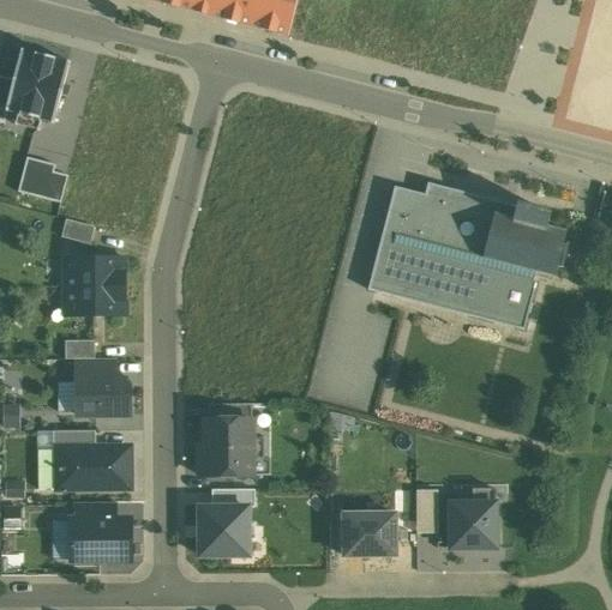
[(151,0),(201,13),(203,0),(151,0)]
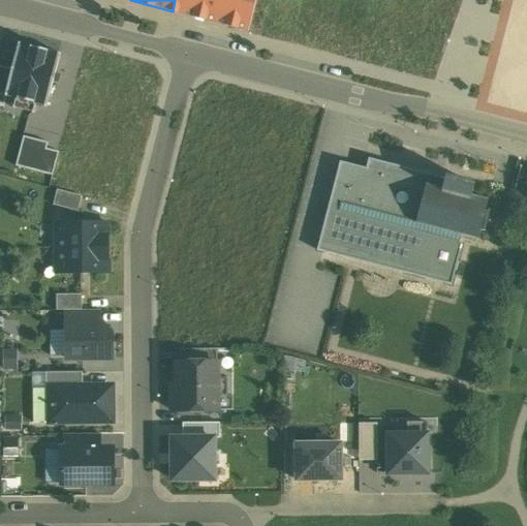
[(175,0),(173,11),(246,29),(253,0),(175,0)]
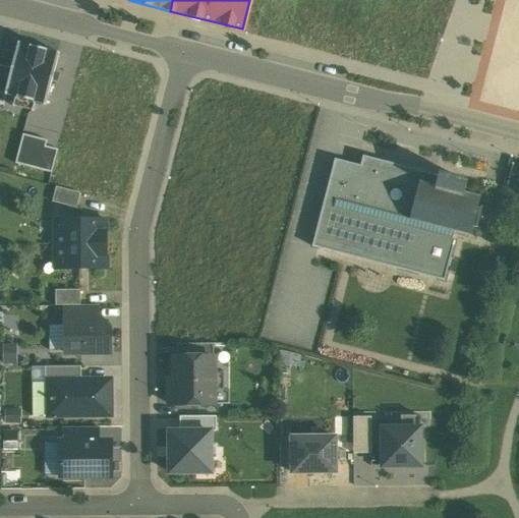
[(493,0),(470,107),(518,117),(518,0),(493,0)]
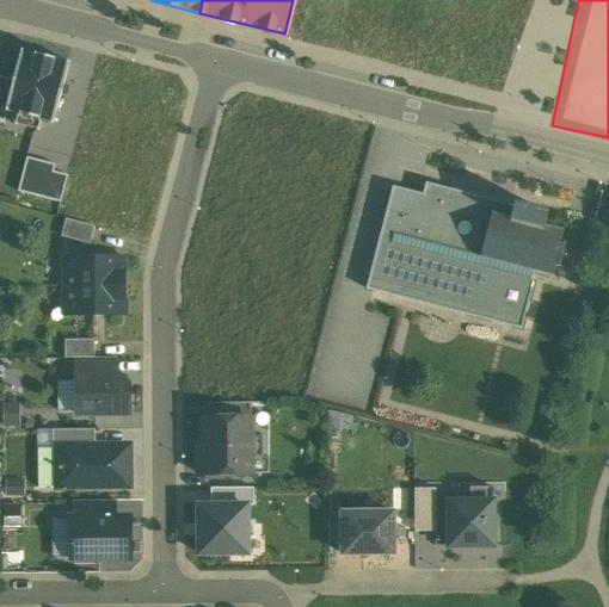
[(51,121),(67,59),(20,47),(12,76),(5,109),(51,121)]
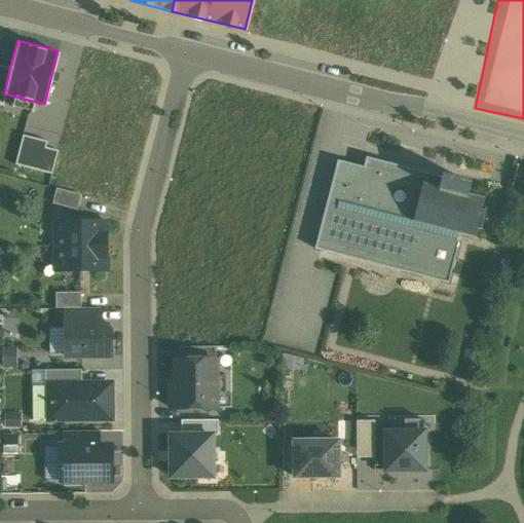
[(0,102),(2,103),(10,66),(0,63),(0,102)]
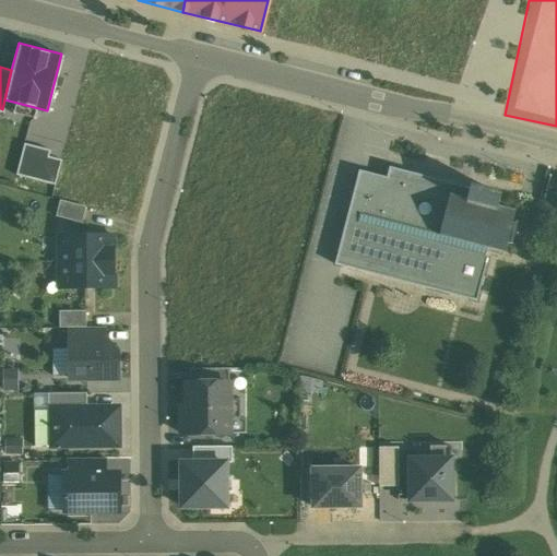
[(61,154),(24,143),(15,172),(52,182),(61,154)]
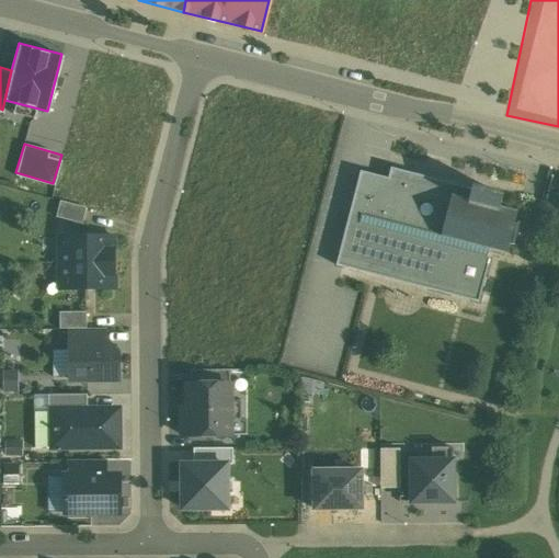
[(387,175),(358,169),(334,263),(477,300),(490,248),(504,251),(506,241),(512,242),(517,220),(513,219),(515,209),(499,204),(502,192),(470,183),(469,189),(389,168),(387,175)]
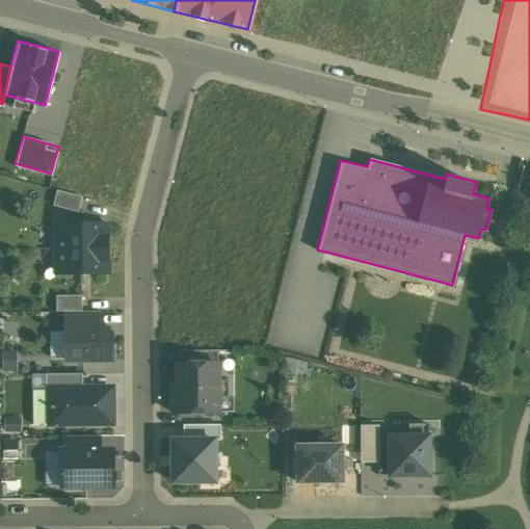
[(79,194),(55,188),(51,203),(75,210),(79,194)]
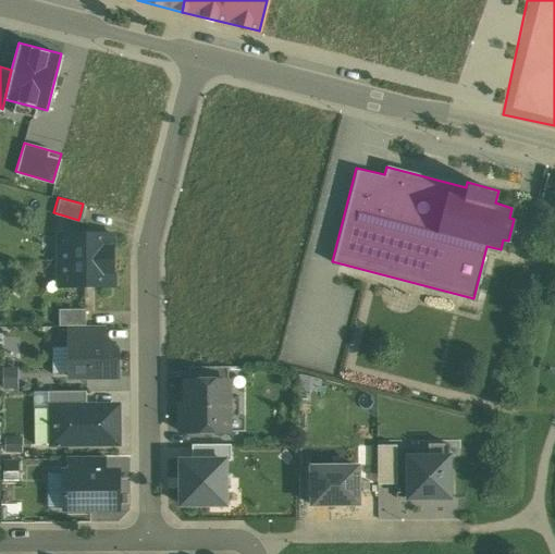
[(111,232),(57,233),(57,258),(111,258),(111,246),(111,232)]
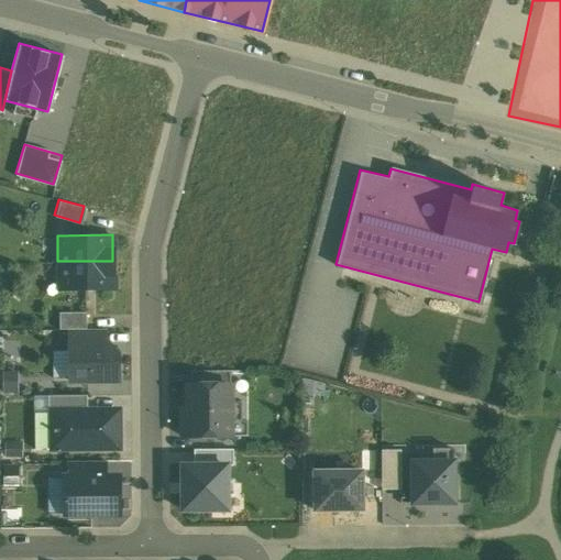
[(112,261),(57,261),(57,287),(112,287),(112,273),(112,261)]
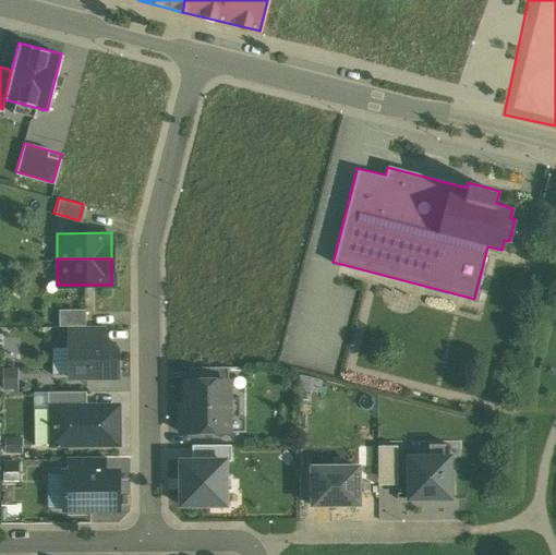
[(83,324),(83,308),(57,308),(57,324),(68,324),(83,324)]
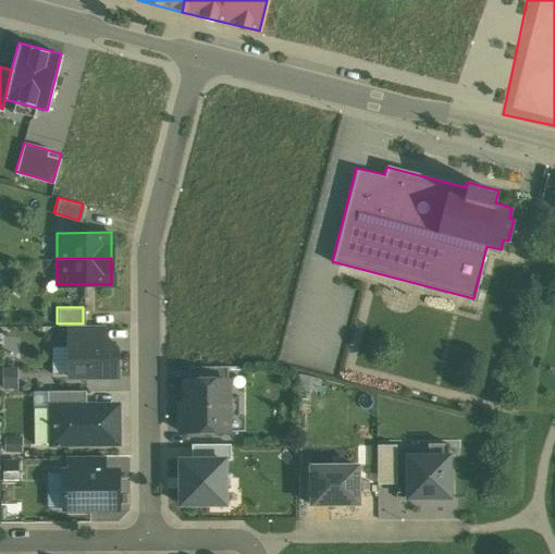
[(83,323),(68,323),(68,342),(103,342),(103,341),(103,323),(83,323)]
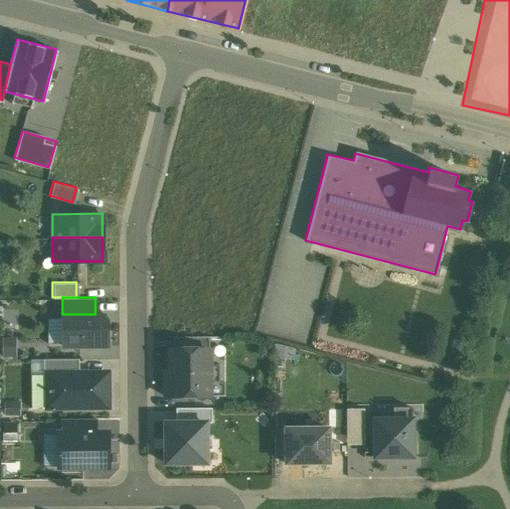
[(95,313),(95,314),(62,314),(62,344),(105,344),(105,320),(98,313),(95,313)]
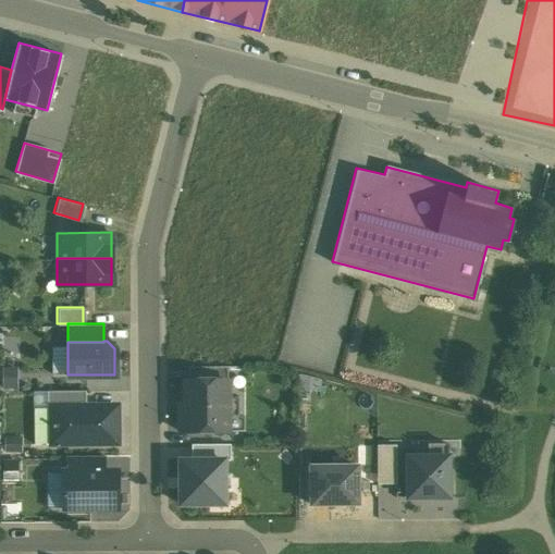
[(225,379),(225,365),(186,365),(187,380),(225,379)]
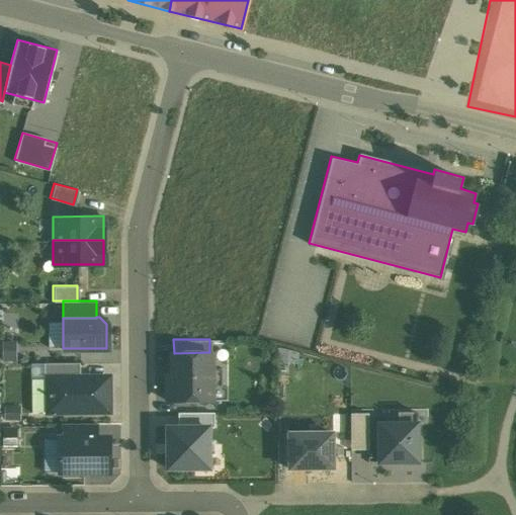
[(13,341),(1,341),(2,362),(13,362),(13,341)]
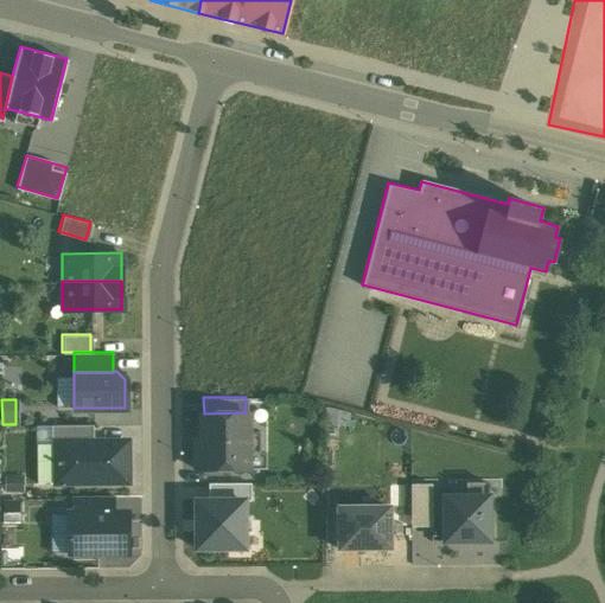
[(247,430),(246,412),(204,414),(201,414),(201,437),(195,438),(195,467),(247,467),(247,430)]
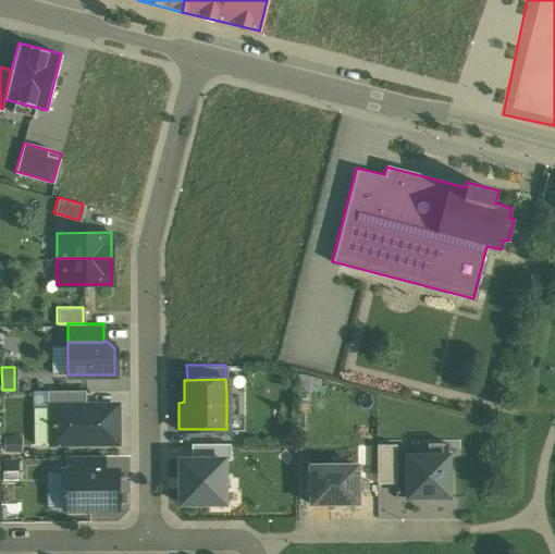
[(84,389),(45,390),(45,406),(49,406),(49,405),(84,404),(84,389)]
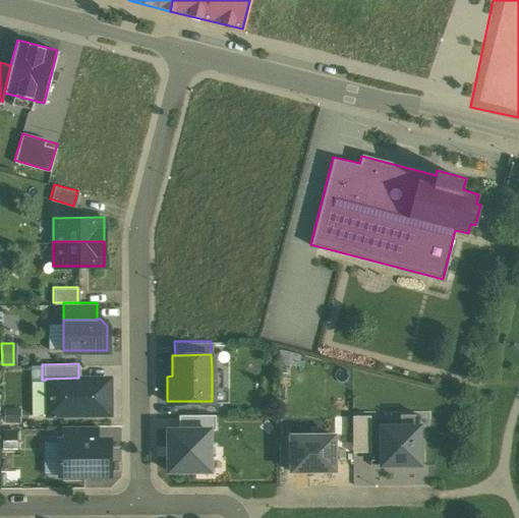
[(222,387),(222,369),(212,369),(212,401),(218,401),(218,387),(222,387)]
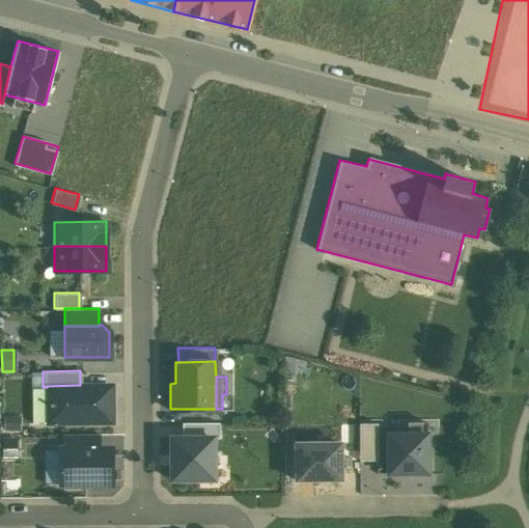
[(80,385),(47,386),(47,387),(48,420),(110,420),(109,385),(80,385)]
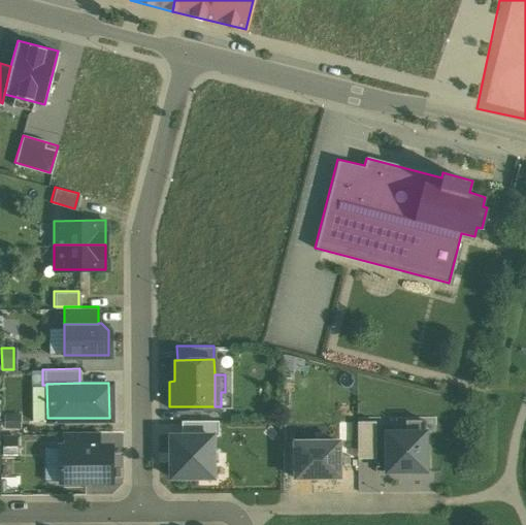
[(32,385),(32,419),(47,418),(46,385),(42,385),(32,385)]
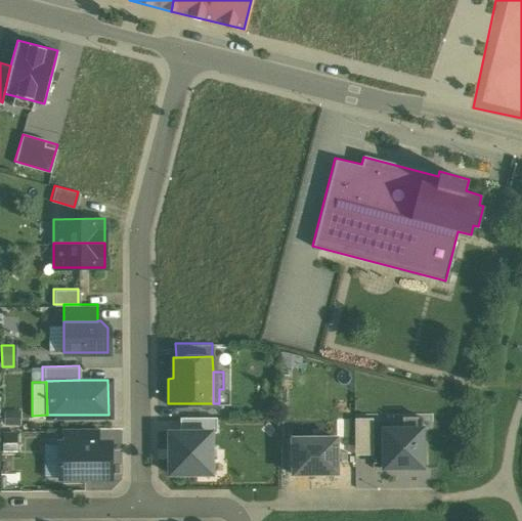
[(382,427),(383,466),(421,465),(420,415),(400,415),(400,427),(382,427)]
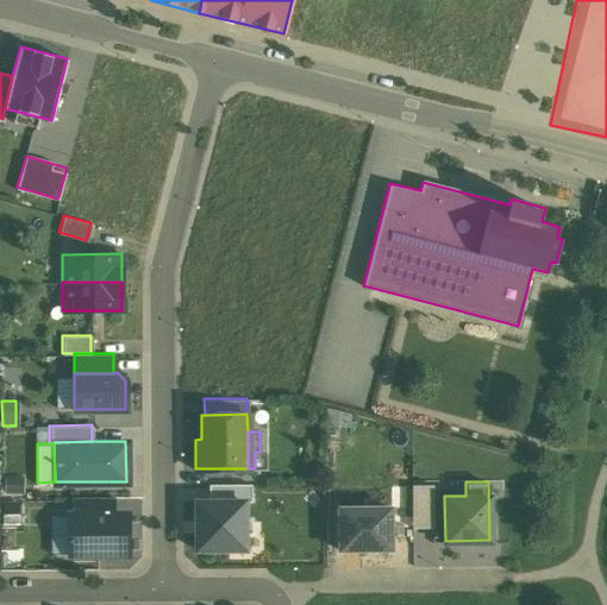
[(250,500),(250,483),(207,484),(207,500),(243,500),(250,500)]
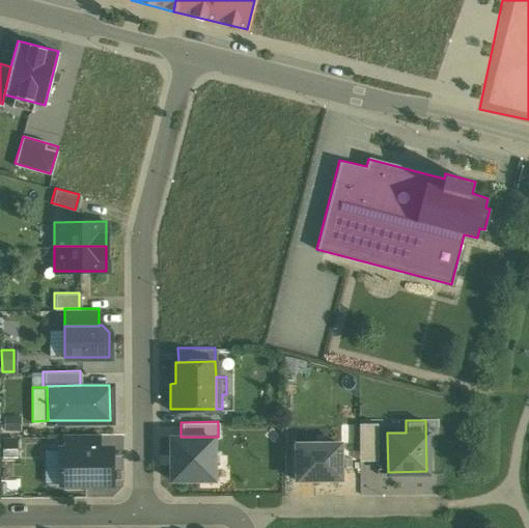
[(378,422),(360,422),(360,461),(379,460),(378,422)]
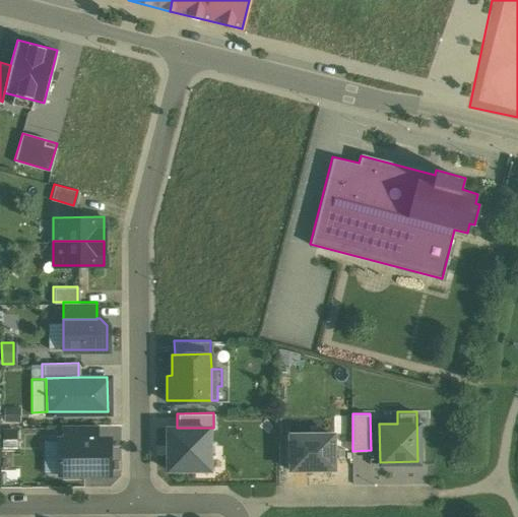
[(94,424),(63,425),(63,439),(94,439),(94,424)]
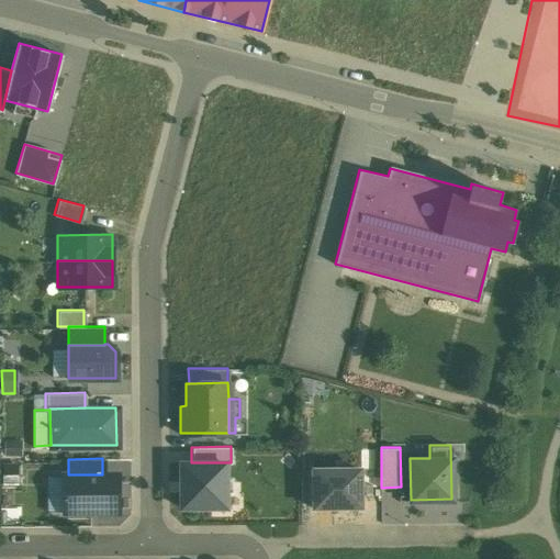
[(224,462),(191,462),(181,464),(181,506),(224,506),(224,492),(231,492),(231,477),(224,477),(224,462)]
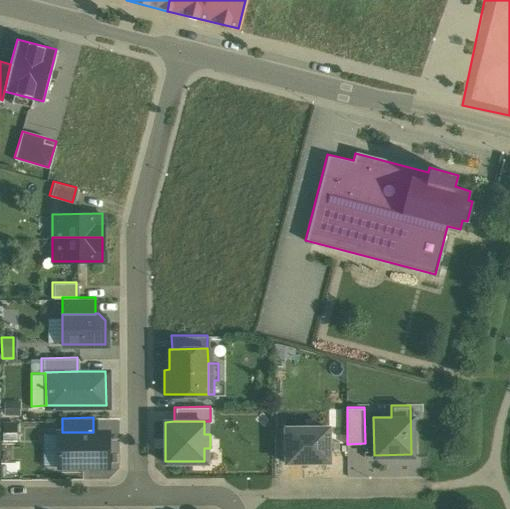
[(14,425),(1,425),(2,441),(15,440),(14,425)]
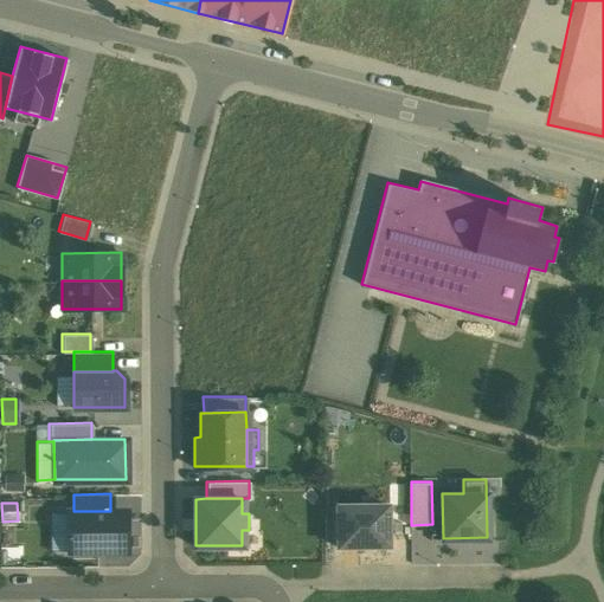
[(389,547),(389,505),(336,505),(336,547),(389,547)]
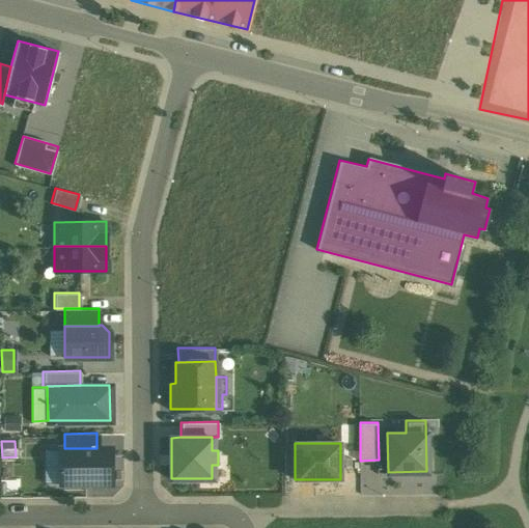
[(64,448),(59,448),(59,483),(112,482),(112,447),(96,448),(64,448)]
